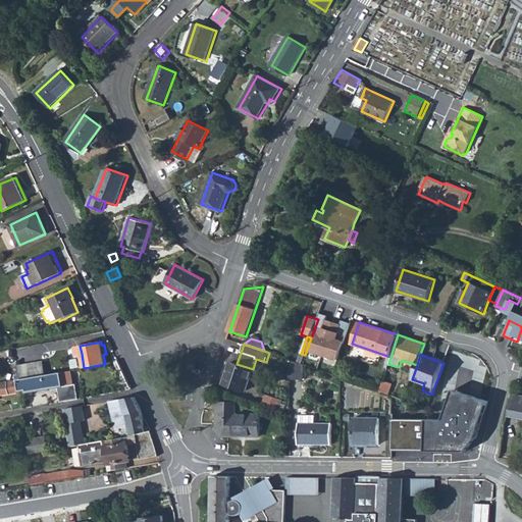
[(291,379),(303,379),(303,364),(302,364),(298,362),(291,360),(291,379)]
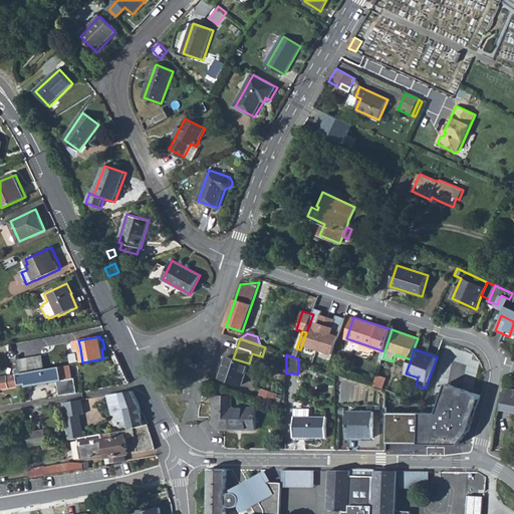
[(19,359),(21,373),(45,369),(42,355),(19,359)]
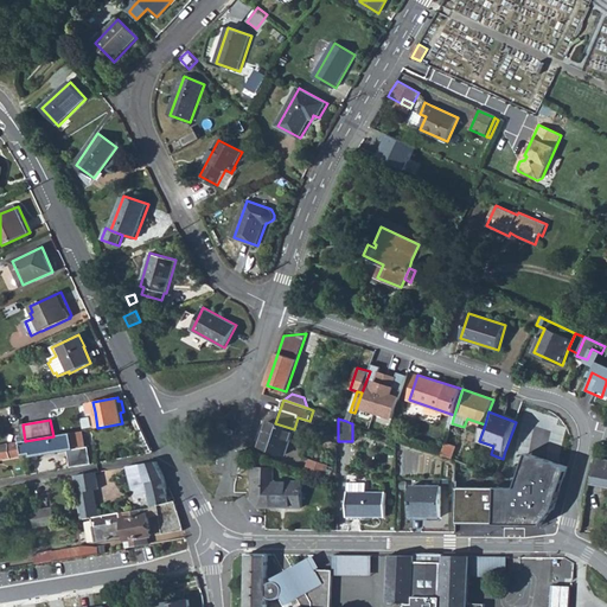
[(268,421),(260,446),(286,454),(294,429),(275,423),(268,421)]
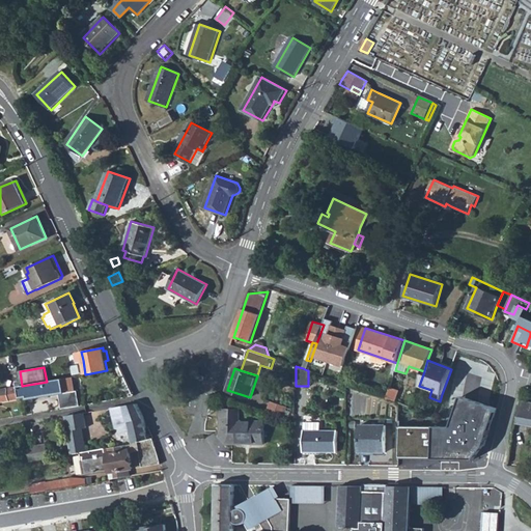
[(73,376),(73,378),(47,382),(22,386),(20,386),(20,387),(21,397),(28,396),(28,399),(59,394),(62,409),(80,406),(78,390),(75,391),(73,376)]
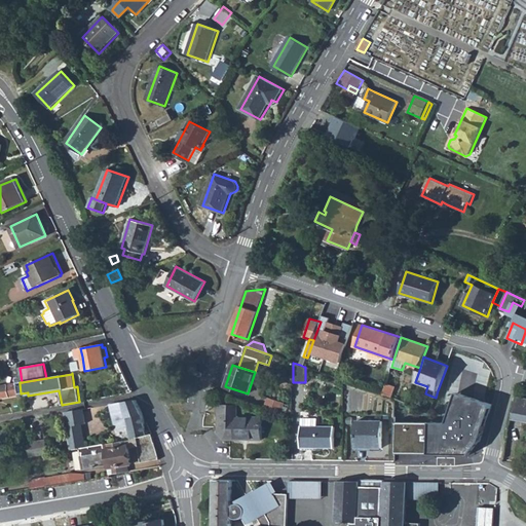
[(118,379),(122,388),(125,387),(129,385),(124,373),(120,375),(121,377),(118,379)]
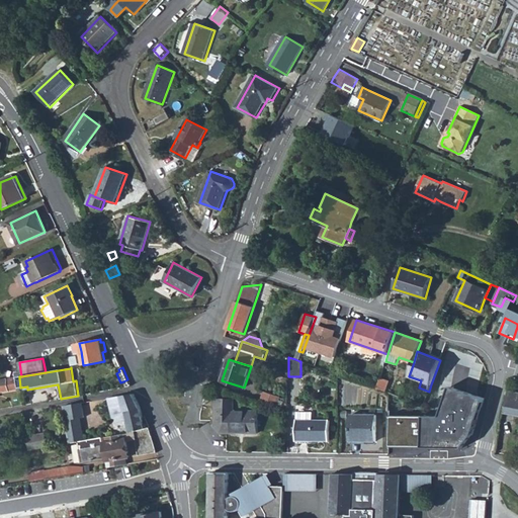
[(377,389),(385,391),(390,380),(380,377),(377,389)]
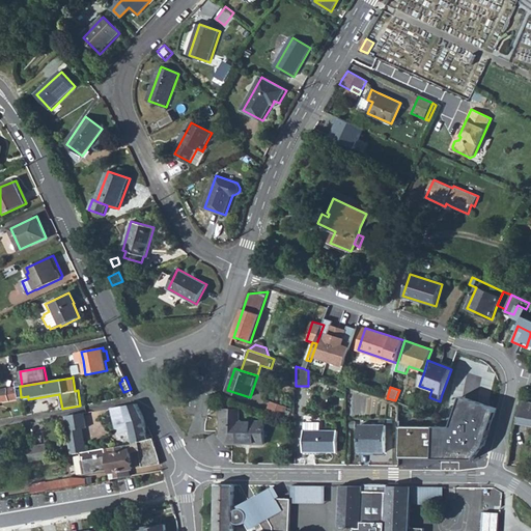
[(0,400),(16,398),(14,388),(0,389),(0,400)]
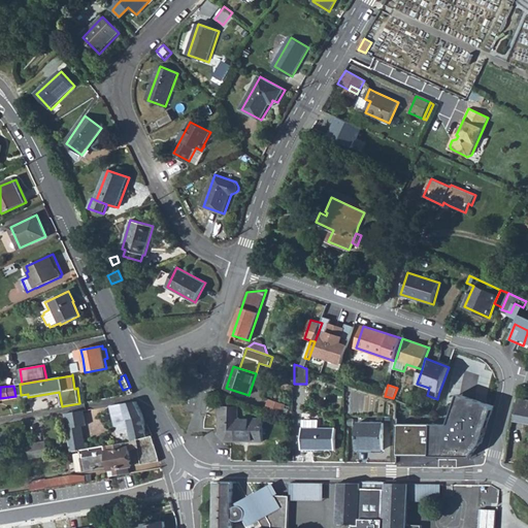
[(443,425),(395,425),(395,457),(468,457),(483,442),(495,406),(455,393),(443,425)]
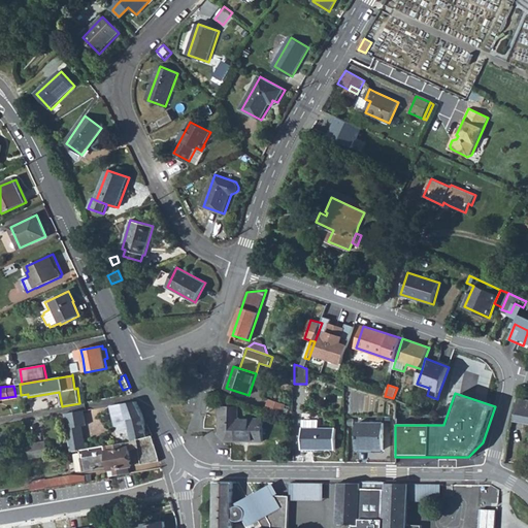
[(514,421),(527,423),(527,399),(518,397),(514,421)]
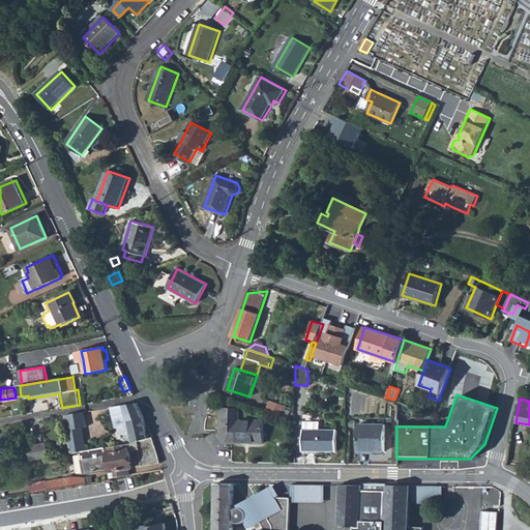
[(270,409),(287,413),(289,404),(272,401),(270,409)]
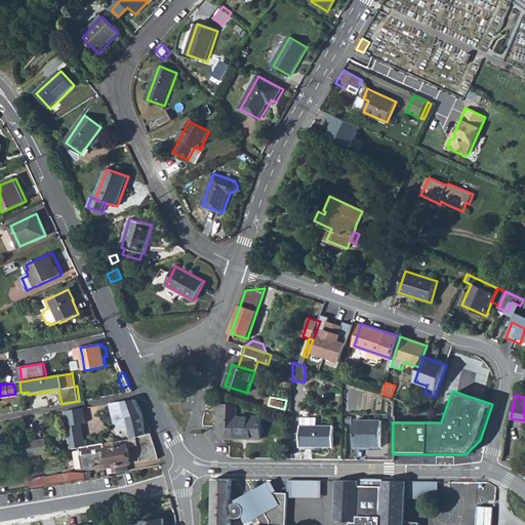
[(132,438),(136,437),(148,434),(143,412),(136,399),(110,403),(117,430),(129,427),(132,438)]
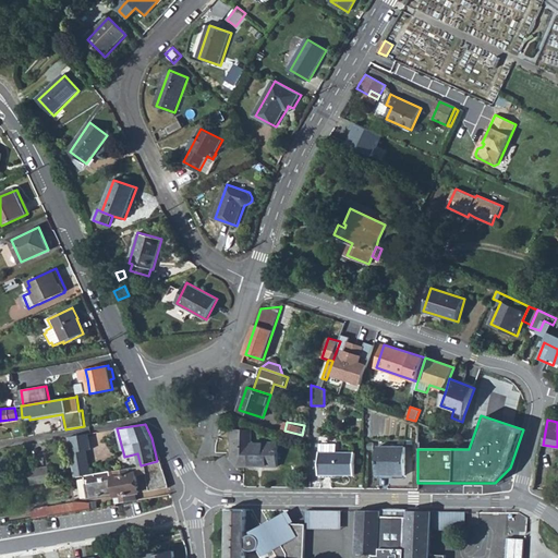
[(251,444),(251,429),(232,429),(232,460),(238,465),(278,466),(278,444),(251,444)]
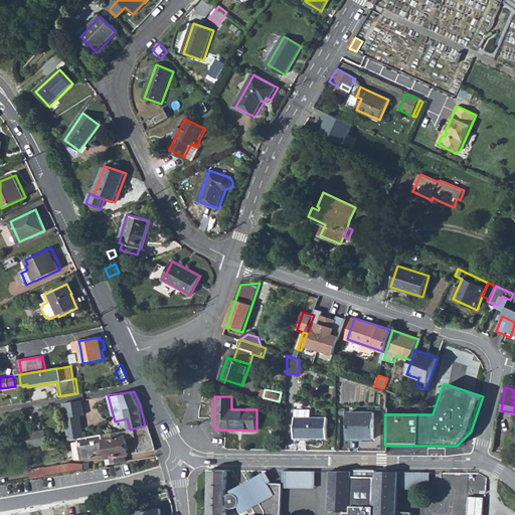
[(81,400),(62,403),(65,418),(80,415),(83,414),(81,400)]
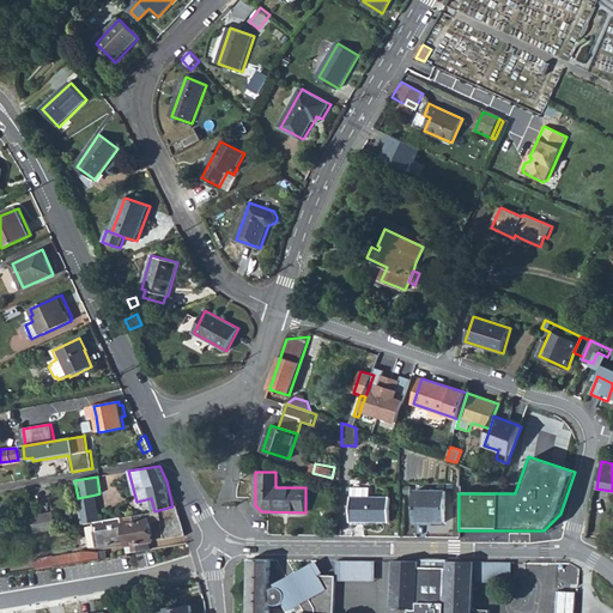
[(390,522),(390,497),(370,497),(370,489),(352,489),(351,520),(369,520),(369,521),(390,522)]
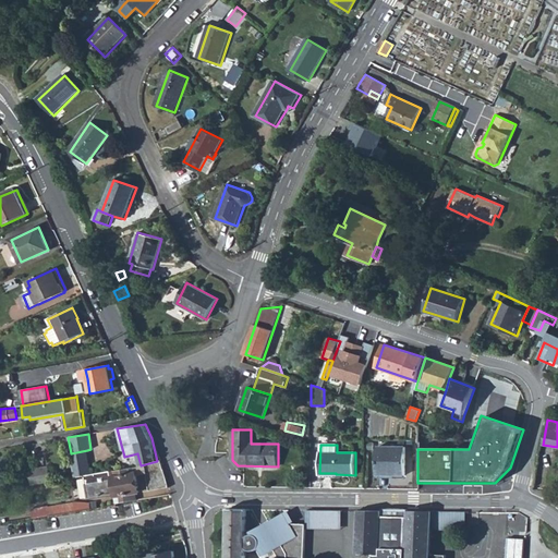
[(405,475),(405,447),(378,447),(378,474),(393,474),(393,475),(405,475)]
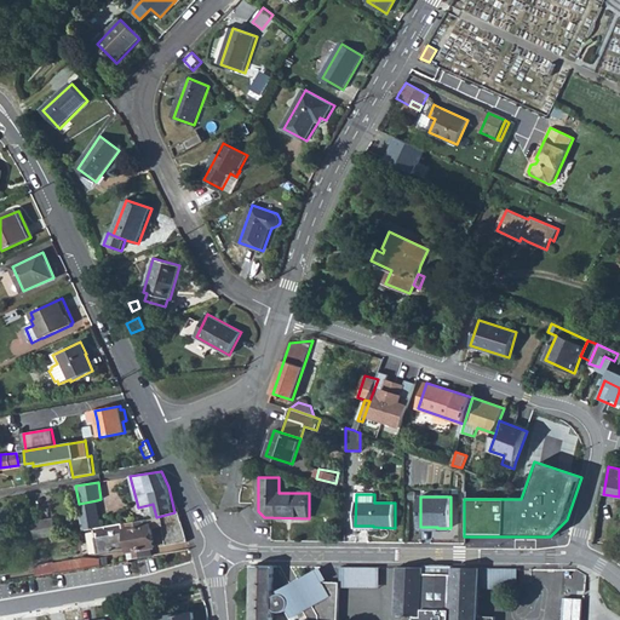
[(97,500),(79,504),(81,518),(99,515),(97,500)]
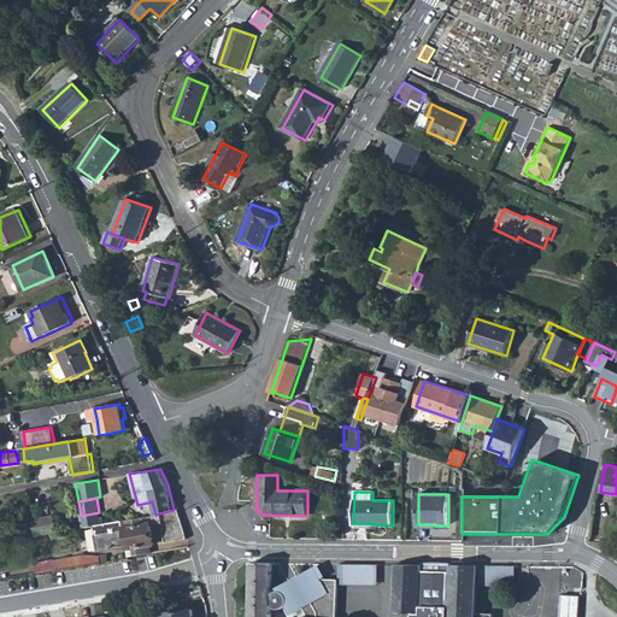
[(160,513),(162,524),(165,542),(188,539),(178,509),(174,510),(160,513)]
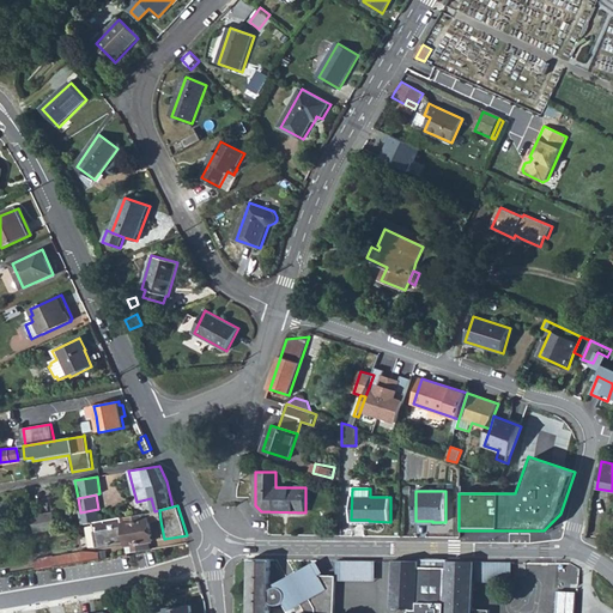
[(83,525),(92,522),(99,521),(98,509),(80,513),(83,525)]
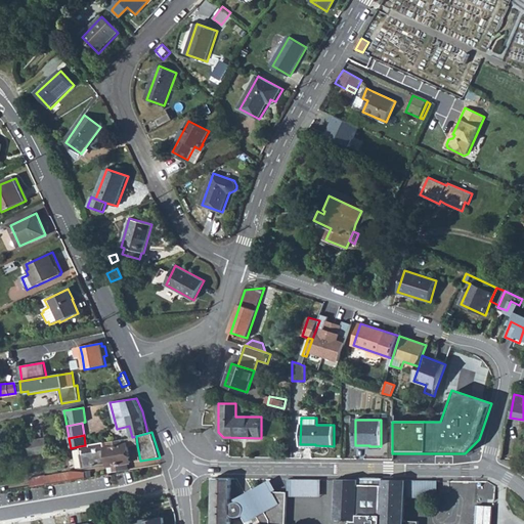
[(128,444),(129,447),(137,445),(136,436),(132,437),(124,439),(125,444),(128,444)]
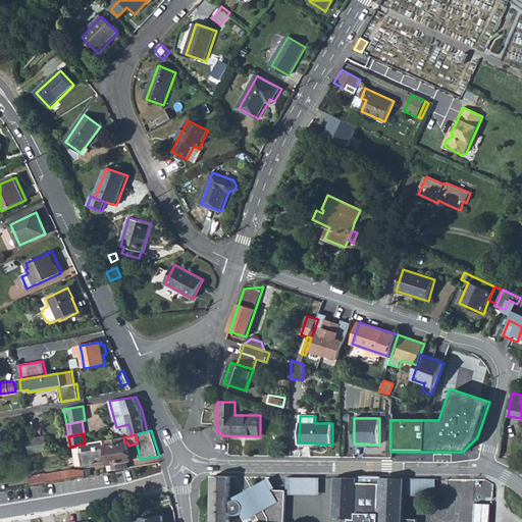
[(31,454),(48,450),(46,436),(28,439),(31,454)]
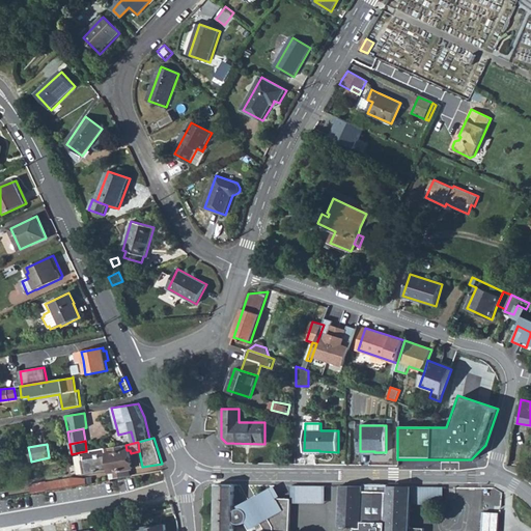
[(106,448),(86,451),(80,452),(81,453),(85,474),(109,470),(110,473),(110,472),(112,479),(132,476),(131,469),(133,469),(131,453),(130,450),(127,450),(126,445),(106,448)]
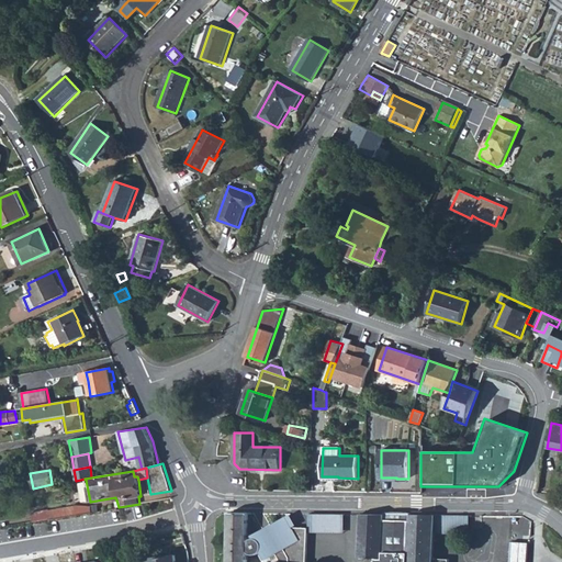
[(82,506),(81,506),(49,510),(52,519),(52,520),(53,519),(92,513),(91,507),(82,506)]
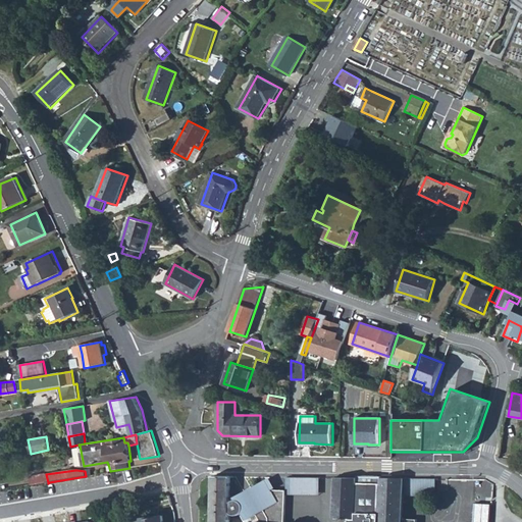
[(39,476),(40,483),(48,482),(46,474),(39,476)]
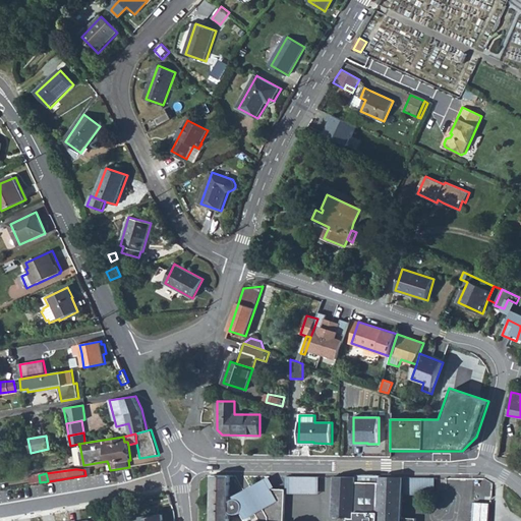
[(32,483),(40,482),(39,475),(39,474),(31,475),(32,483)]
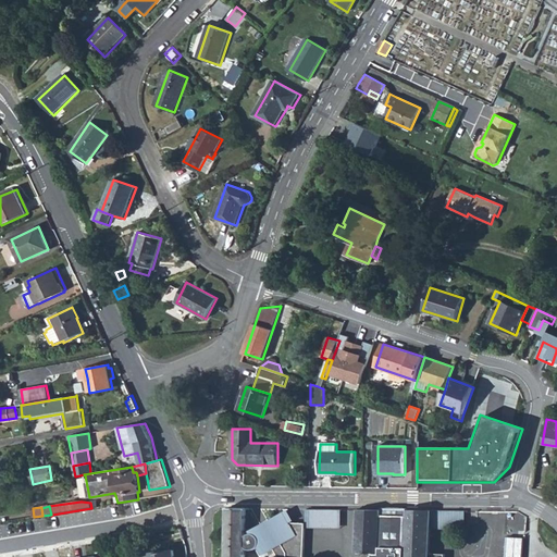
[(304,556),(305,528),(305,523),(291,522),(287,516),(256,534),(246,539),(246,508),(229,508),(226,556),(245,556),(246,546),(249,546),(249,549),(251,549),(255,549),(257,548),(259,546),(264,555),(274,549),(279,556),(275,556),(272,556),(304,556)]
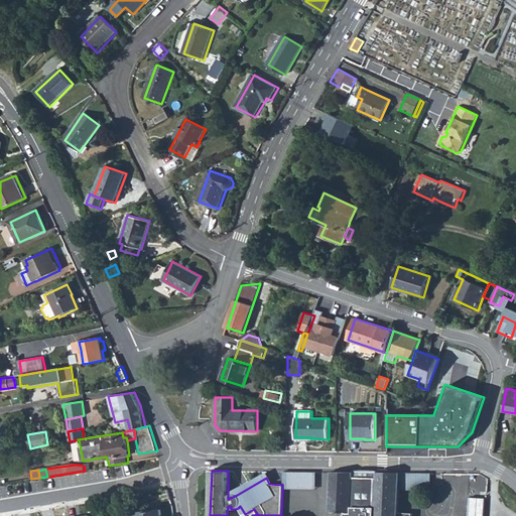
[(282,489),(316,489),(316,472),(283,473),(282,485),(282,489)]
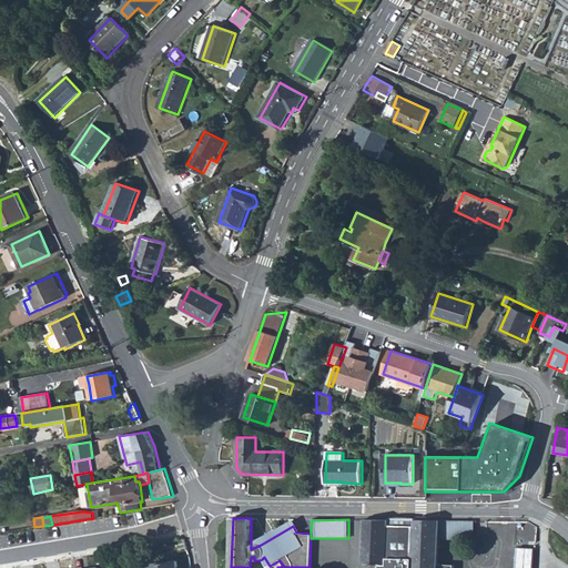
[(389,520),(364,519),(363,563),(388,564),(388,557),(413,558),(412,567),(454,567),(454,565),(438,564),(439,539),(439,520),(415,520),(415,526),(389,525),(389,520)]
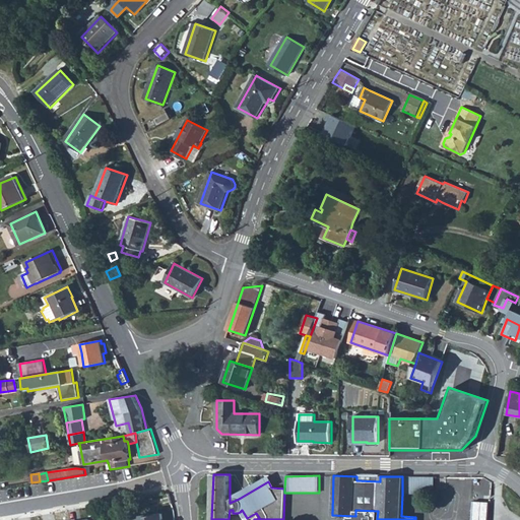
[(402,494),(434,494),(434,476),(402,476),(402,494)]
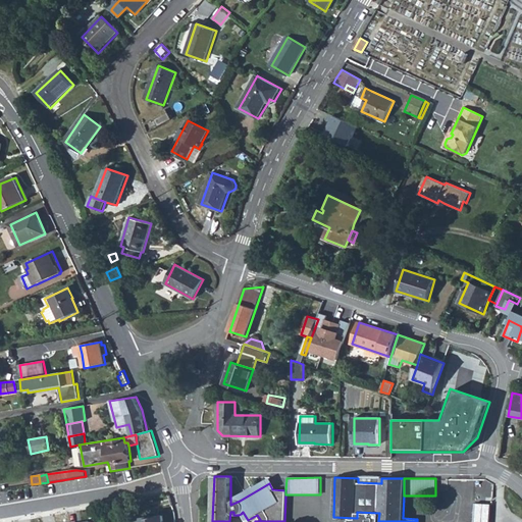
[(489,521),(490,505),(475,504),(474,521),(489,521)]
